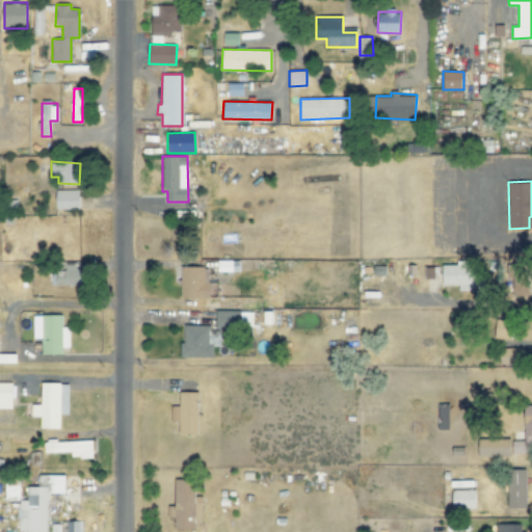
[(80,190),(56,190),(56,210),(79,210),(80,190)]
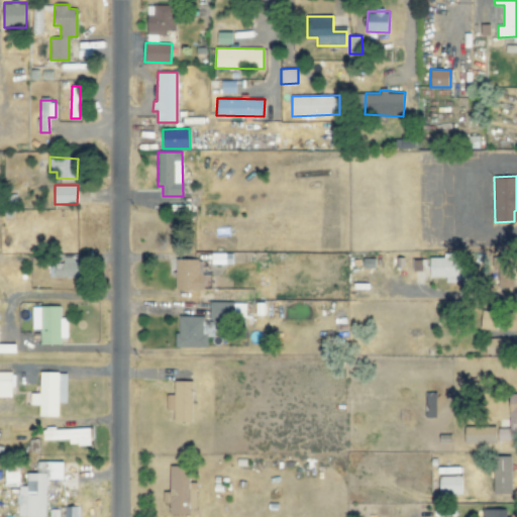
[(429,257),(430,278),(445,277),(445,283),(459,283),(459,278),(468,278),(468,256),(452,257),(452,252),(442,253),(442,257),(429,257)]
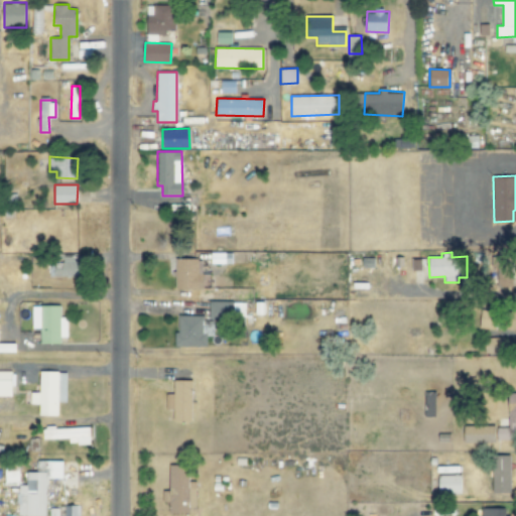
[(78,276),(79,254),(61,254),(60,262),(49,262),(49,276),(78,276)]
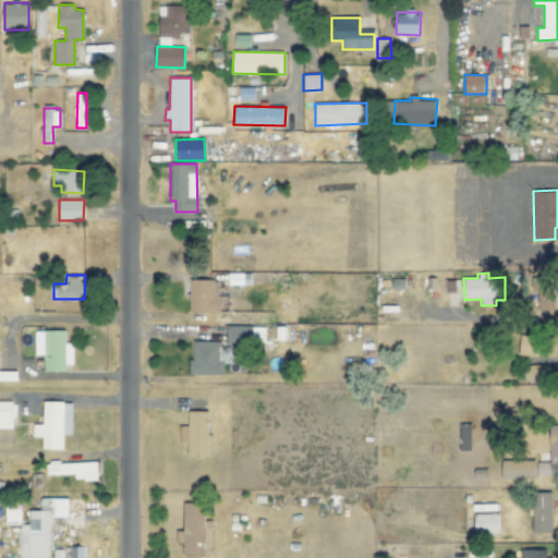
[(219,313),(219,279),(189,279),(189,312),(219,313)]
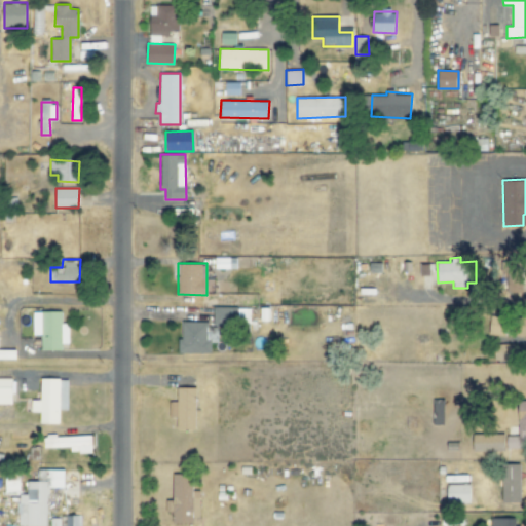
[(213,324),(249,325),(249,308),(214,307),(213,324)]
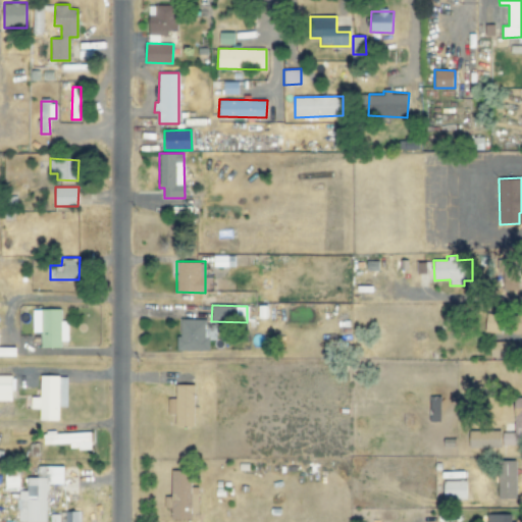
[(42,348),(61,347),(61,341),(68,341),(68,320),(61,321),(61,309),(33,309),(33,332),(42,332),(42,348)]
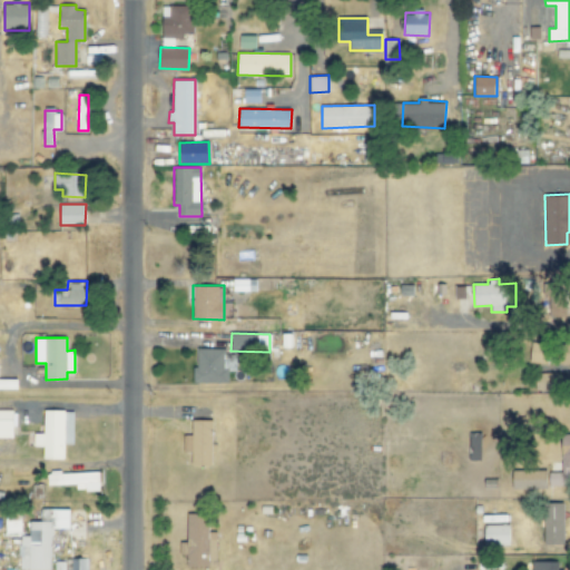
[(547,363),(547,354),(552,354),(552,343),(531,343),(531,363),(547,363)]
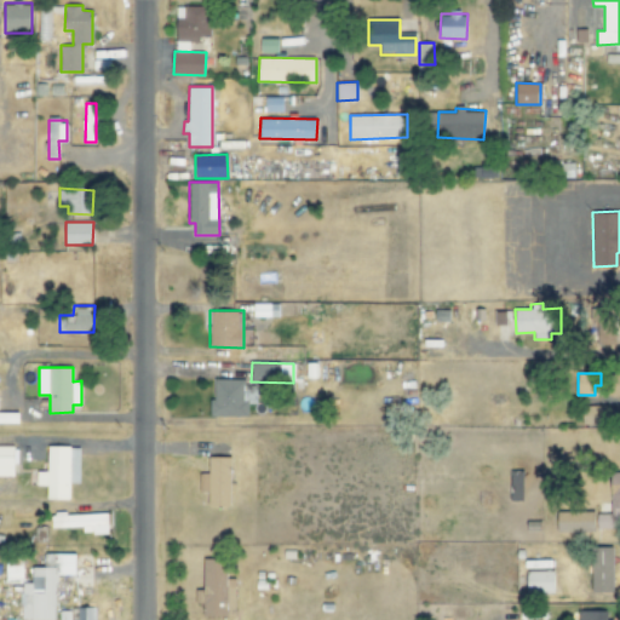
[(248,417),(250,380),(212,378),(212,415),(248,417)]
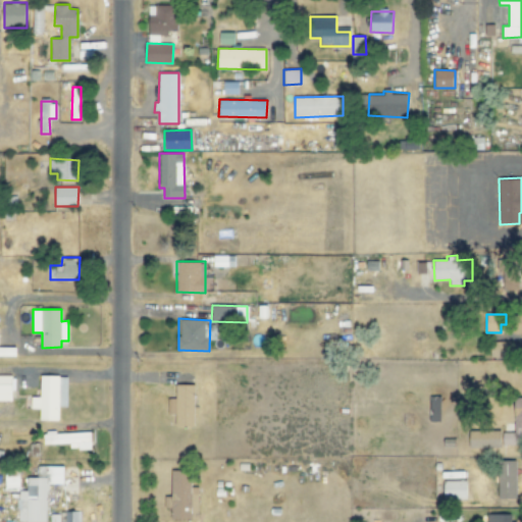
[(0,401),(13,402),(13,375),(0,375),(0,401)]
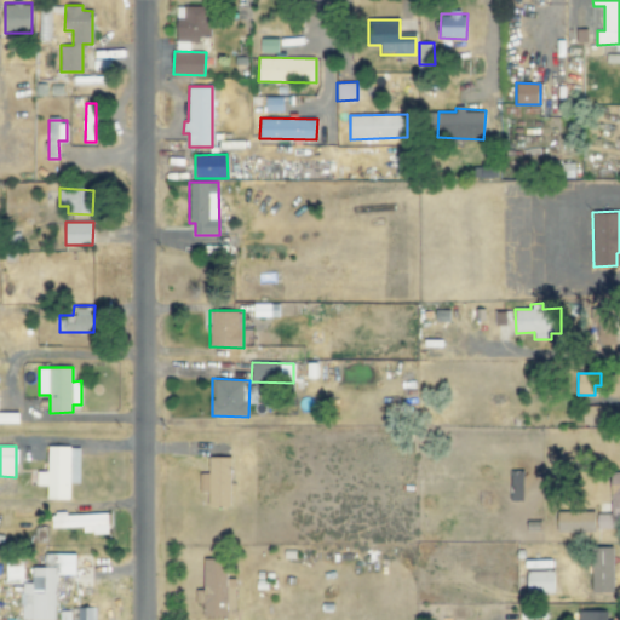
[(80,483),(80,447),(49,446),(47,471),(38,471),(38,486),(49,486),(47,499),(70,500),(70,483),(80,483)]
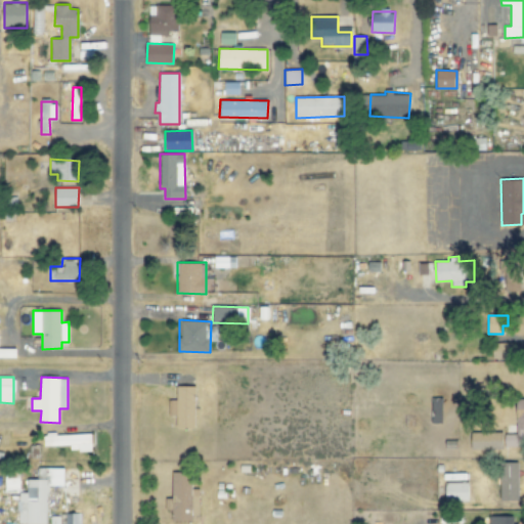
[(195,386),(176,386),(176,399),(169,399),(169,416),(176,416),(176,428),(194,428),(195,386)]
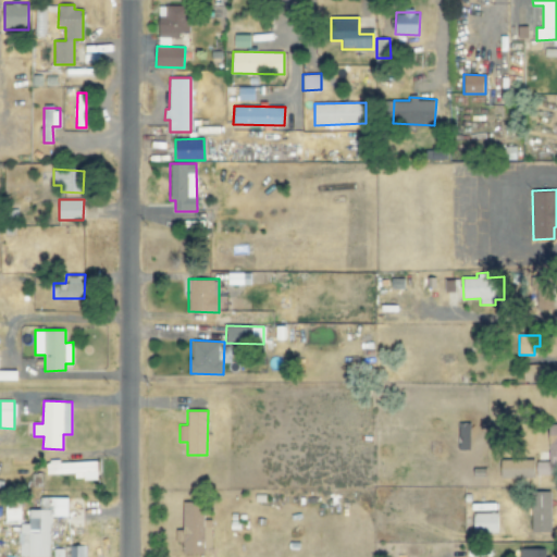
[(470,423),(459,422),(458,449),(469,449),(470,423)]
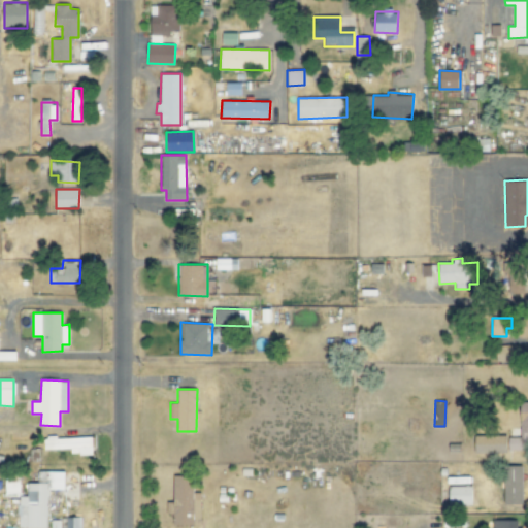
[(527,402),(521,402),(521,437),(508,437),(508,450),(527,450),(527,402)]
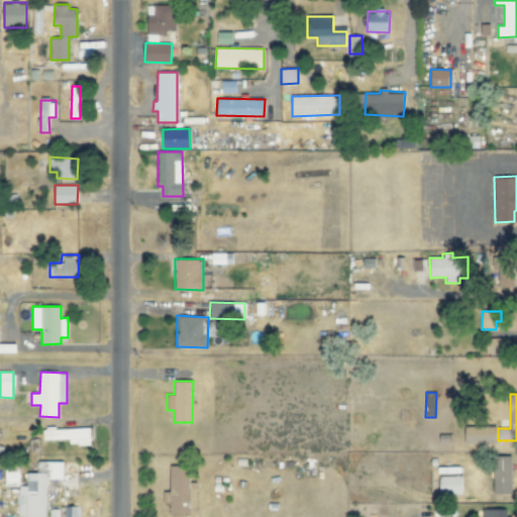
[(467,443),(496,442),(496,426),(466,426),(467,443)]
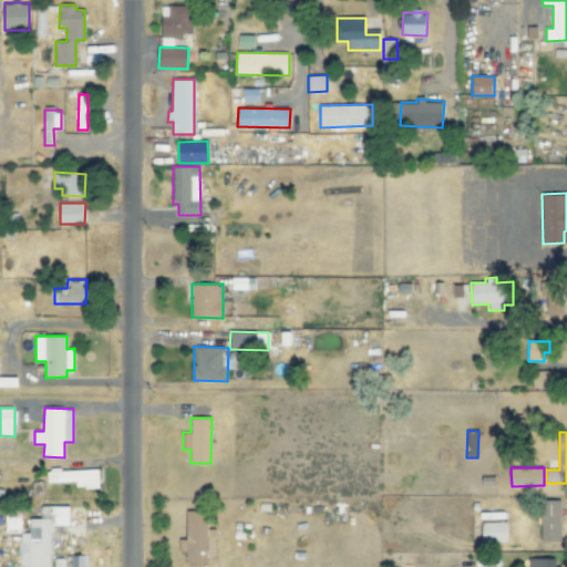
[(49,483),(85,482),(85,488),(100,488),(100,470),(48,471),(49,483)]
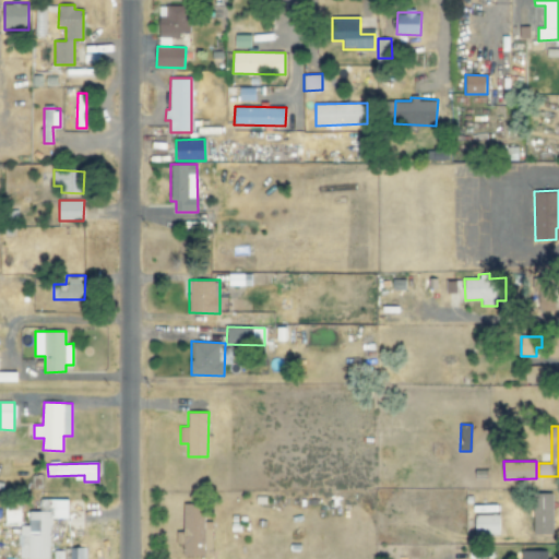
[(534,533),(554,533),(552,494),(534,494),(534,533)]
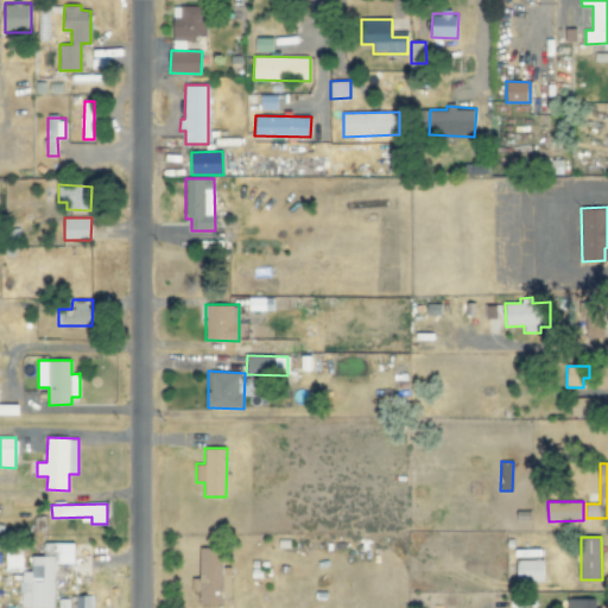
[(21,607),(54,607),(55,564),(75,564),(75,543),(45,543),(44,556),(32,556),(32,572),(23,571),(21,607)]
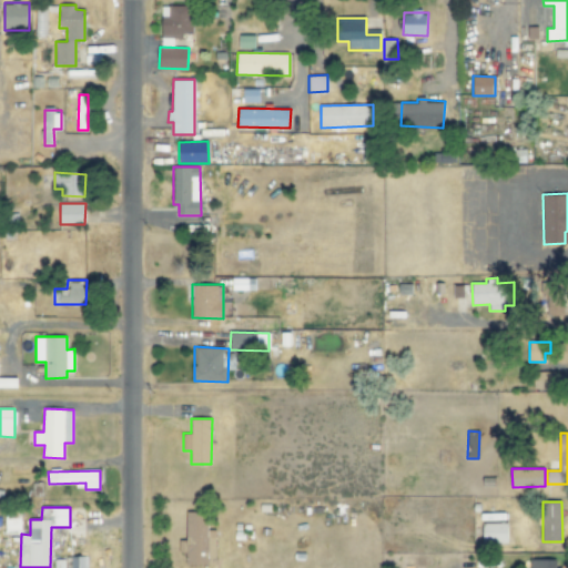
[(188,565),(208,565),(208,549),(215,549),(215,530),(208,530),(208,511),(185,511),(185,551),(188,551),(188,565)]
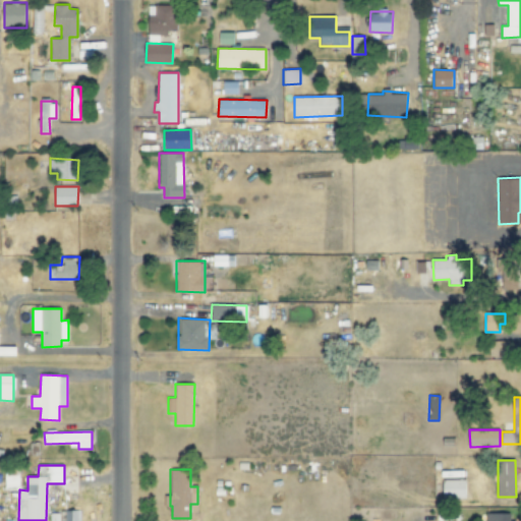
[(443,480),(444,499),(466,498),(465,479),(443,480)]
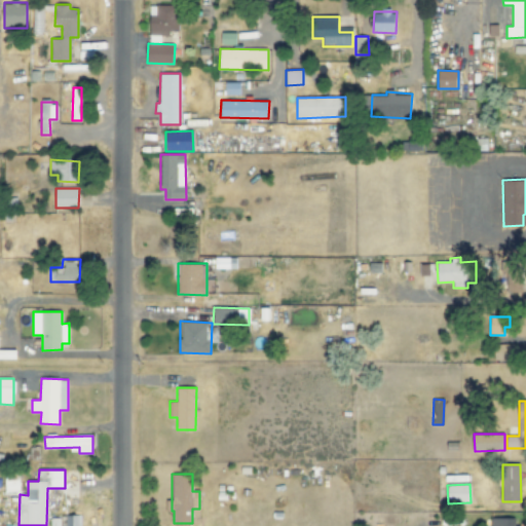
[(80,525),(80,515),(66,516),(66,525),(80,525)]
